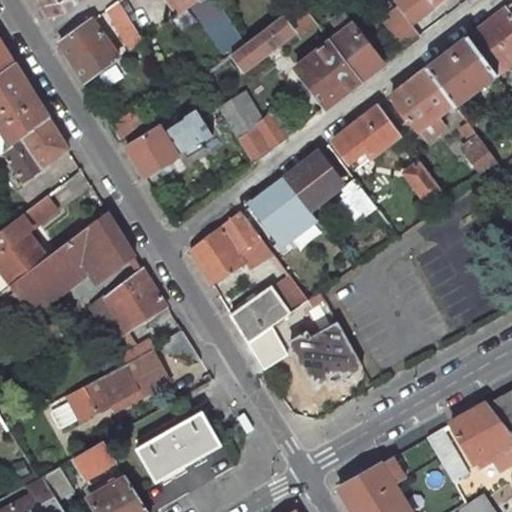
[(195,0),(168,0),(178,13),(195,0)]
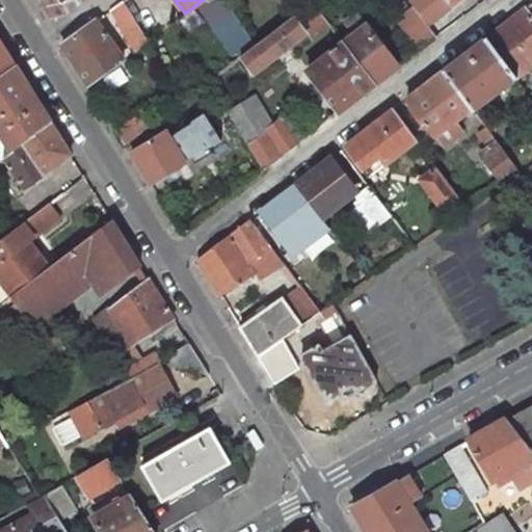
[(215,0),(248,51),(255,46),(225,0),(215,0)]
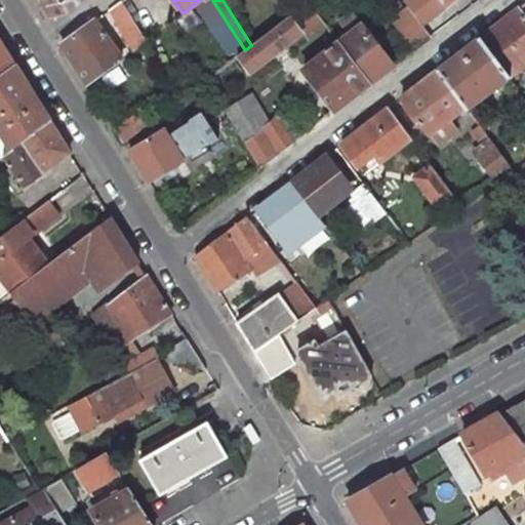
[(422,25),(447,5),(443,0),(405,0),(404,1),(414,14),(422,25)]
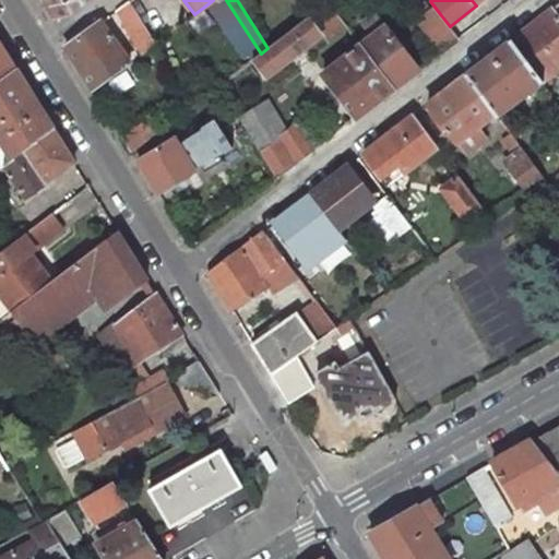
[(142,54),(155,44),(129,1),(116,11),(142,54)]
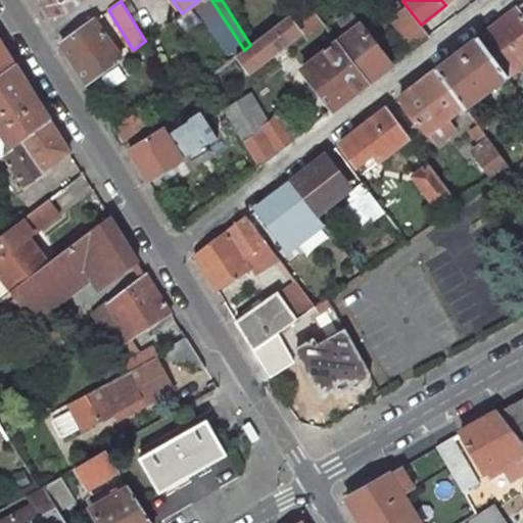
[(305,38),(324,24),(307,2),(289,15),(300,32),(305,38)]
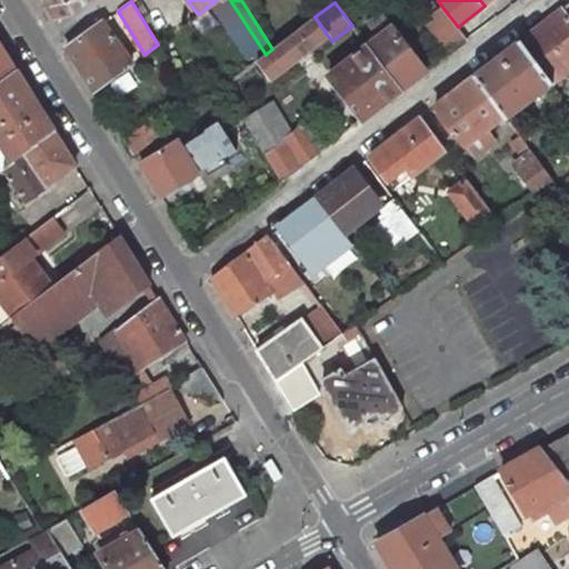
[(568,68),(568,20),(560,9),(518,41),(550,83),(568,68)]
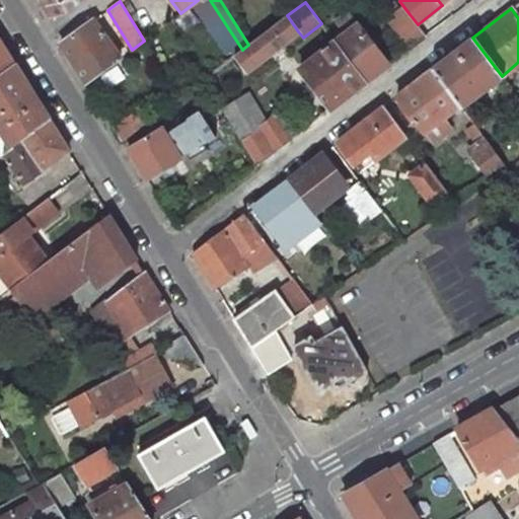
[(335,42),(366,82),(389,65),(358,24),(349,12),(337,21),(346,33),(335,42)]
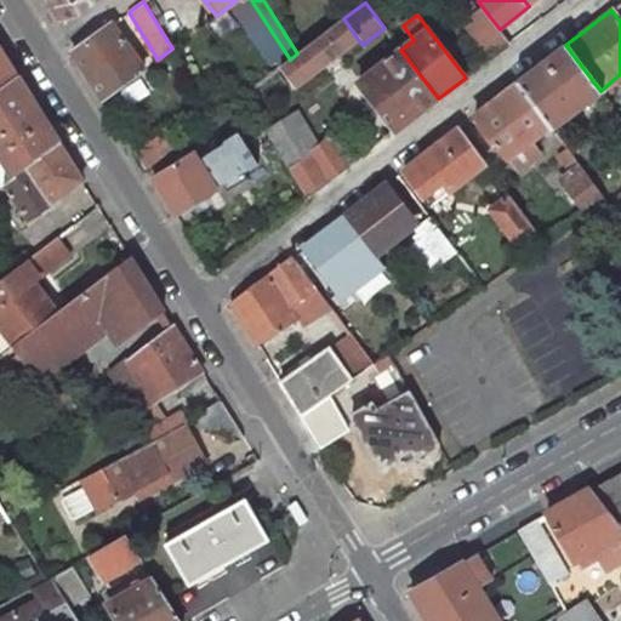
[(474,29),(494,56),(510,43),(500,29),(490,17),(474,29)]
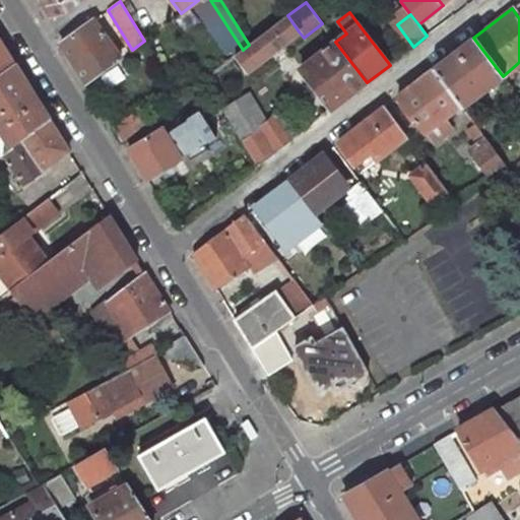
[(299,31),(287,15),(249,45),(243,50),(236,55),(248,71),(299,31)]
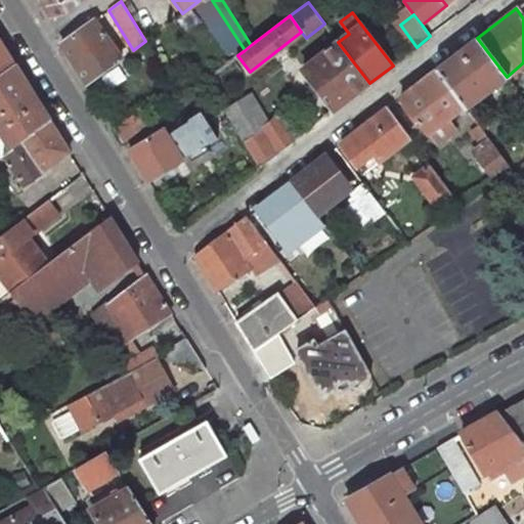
[(122,58),(95,20),(61,44),(86,84),(122,58)]
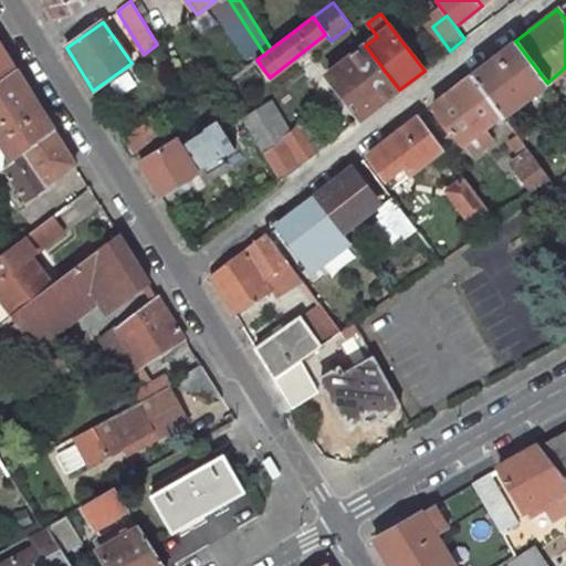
[(504,117),(547,83),(515,41),(472,75),(502,115),(504,117)]
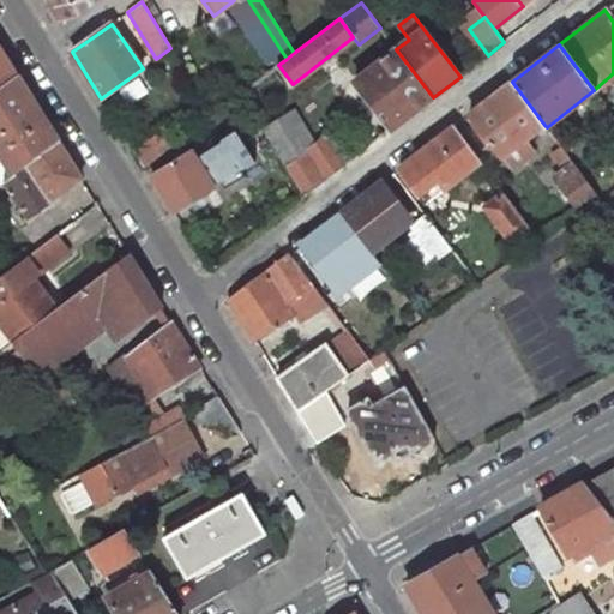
[(0,89),(18,77),(0,47),(0,89)]
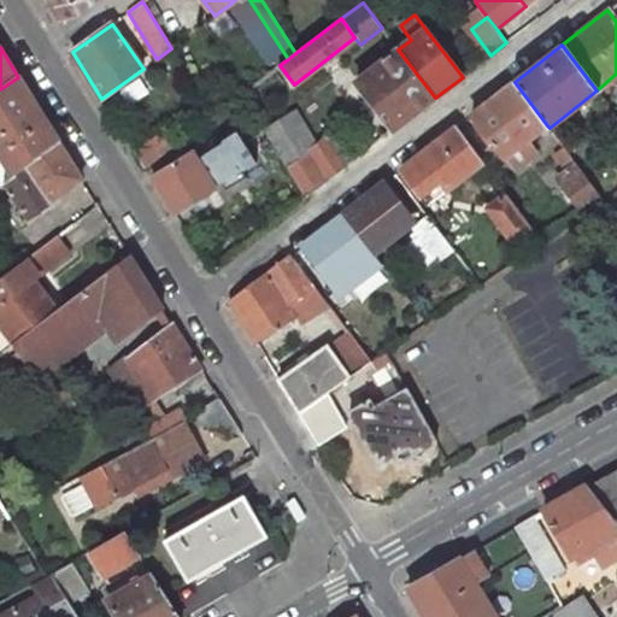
[(357,82),(393,130),(435,98),(398,50),(357,82)]
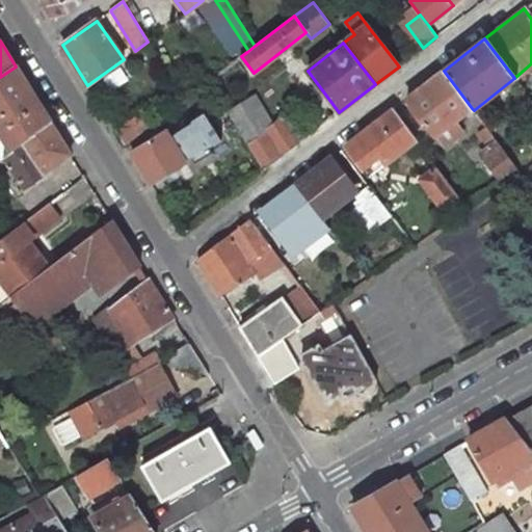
[(0,132),(11,151),(51,122),(16,67),(0,77),(0,132)]
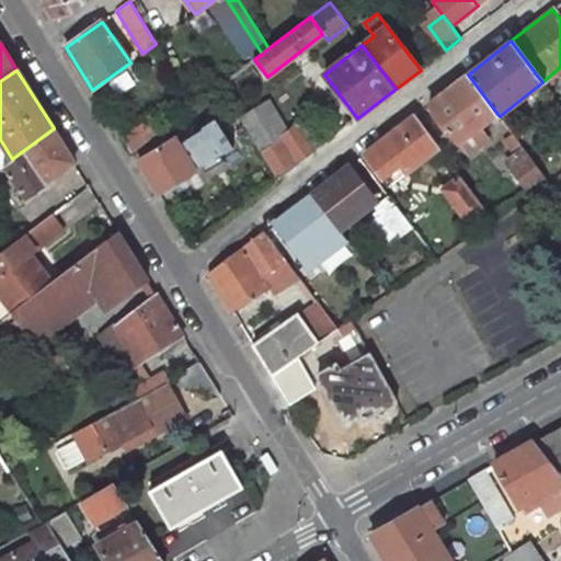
[(459,144),(497,114),(468,75),(428,104),(459,144)]
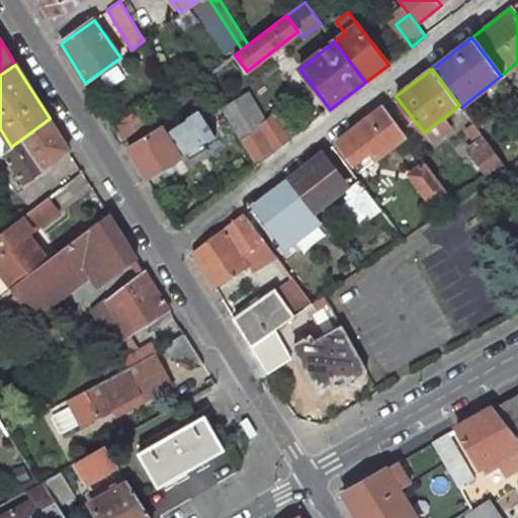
[(510,106),(517,100),(517,98),(510,89),(502,94),(510,106)]
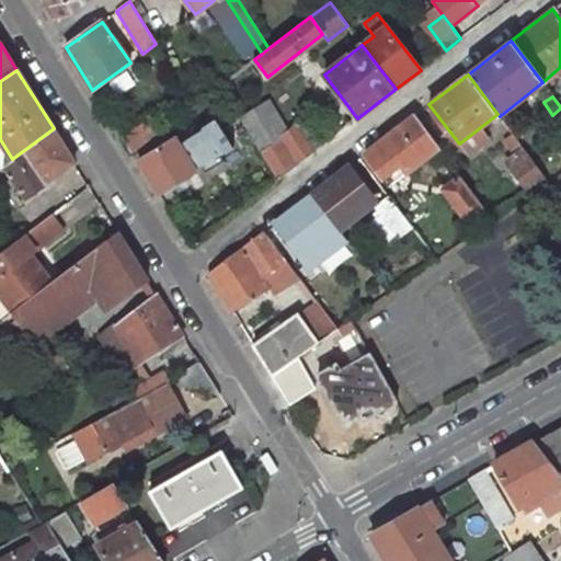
[(267,102),(241,118),(278,179),(328,141),(307,113),(293,124),(295,127),(286,134),(267,102)]
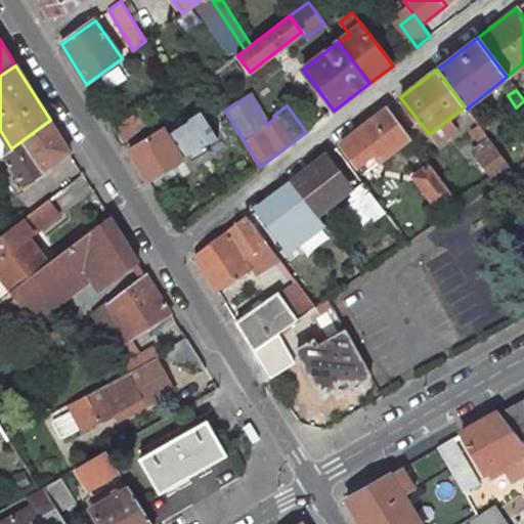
[(475,107),(469,113),(482,130),(488,125),(475,107)]
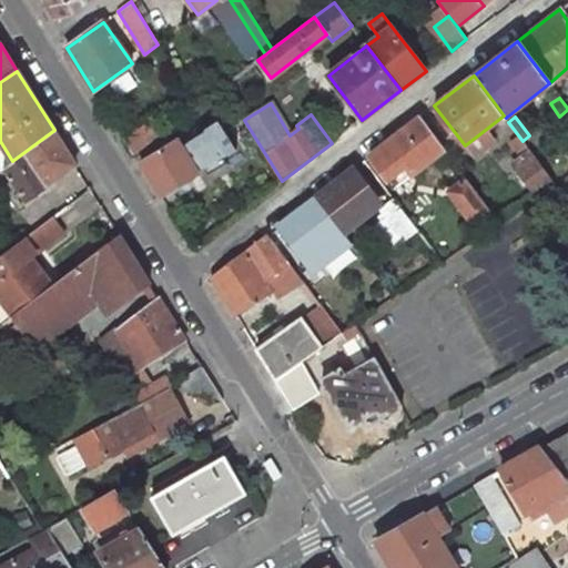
[(426,192),(457,169),(419,118),(369,155),(386,176),(404,163),(426,192)]
